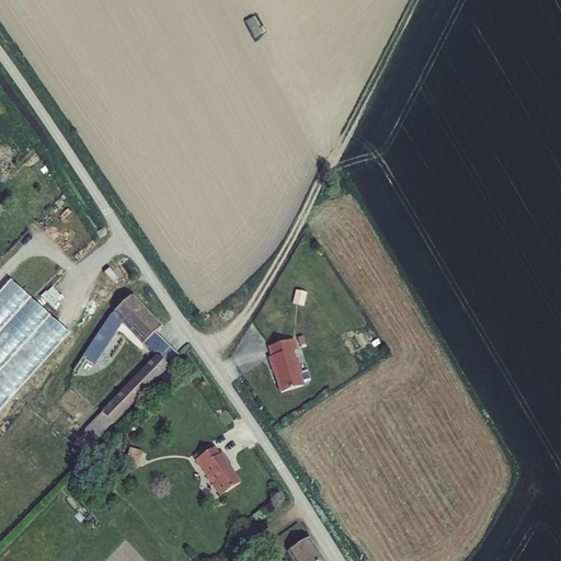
[(248,20),(255,37),(265,33),(258,15),(248,20)]
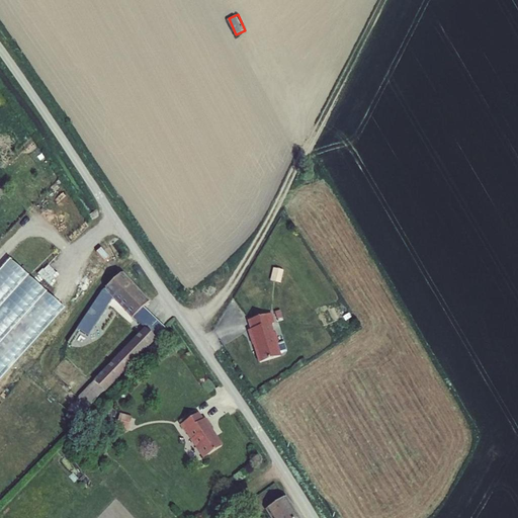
[(108,258),(100,248),(96,252),(104,261),(108,258)]
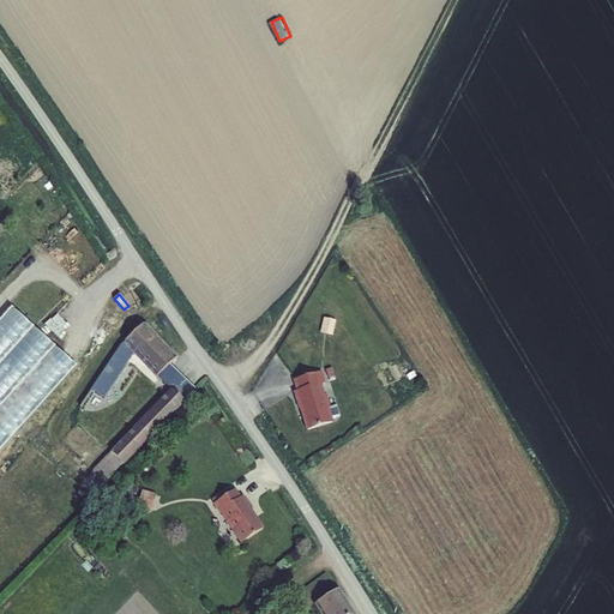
[(12,308),(0,321),(0,450),(76,367),(12,308)]
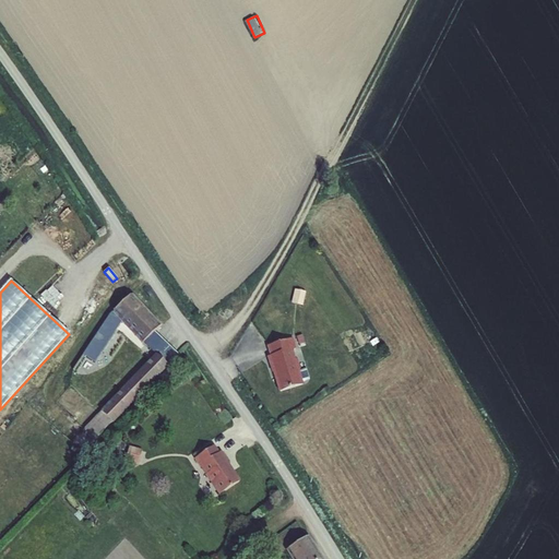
[(294,302),(305,305),(308,292),(297,289),(294,302)]
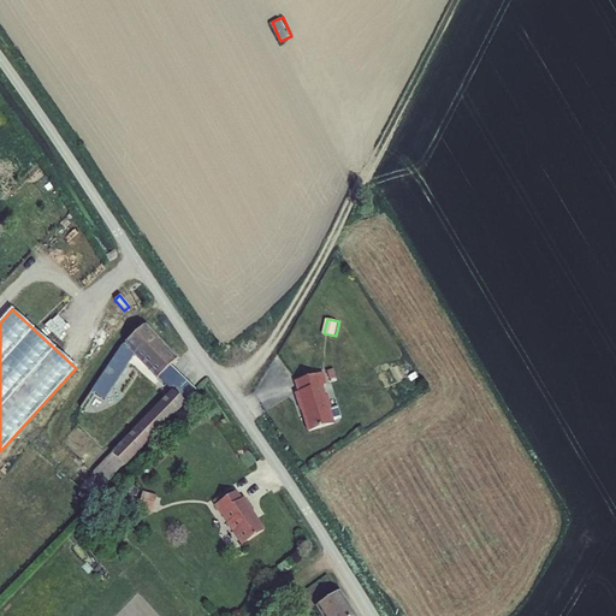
[(175,361),(142,327),(123,344),(134,355),(157,379),(158,378),(170,366),(175,361)]
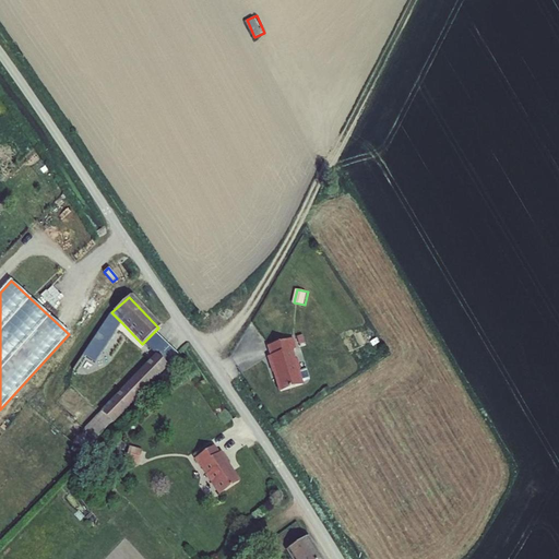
[(95,364),(121,322),(111,312),(109,314),(82,356),(95,364)]
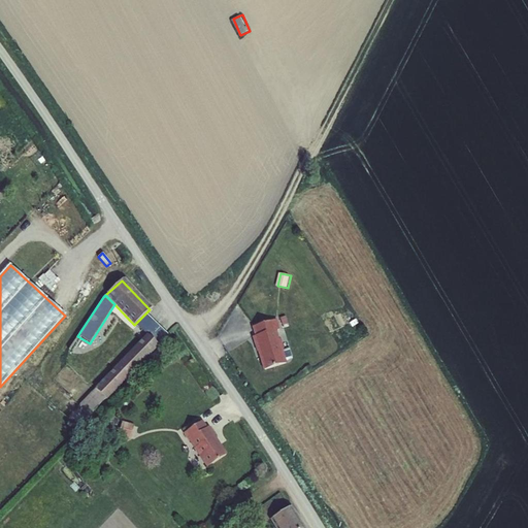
[(168,335),(145,314),(135,324),(146,335),(158,347),(168,335)]
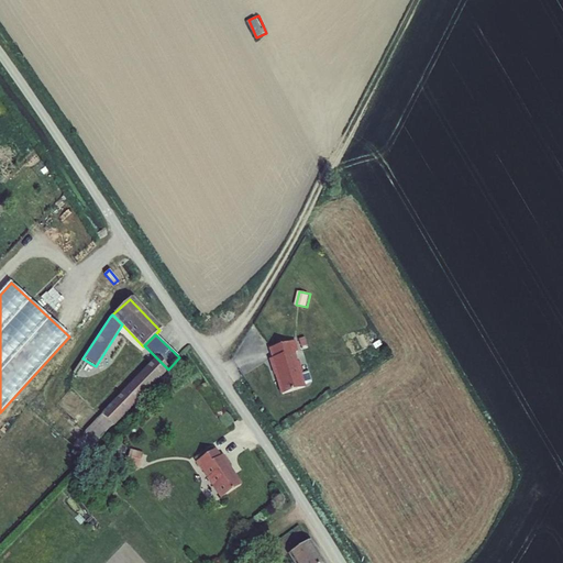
[(299,352),(296,341),(268,349),(272,360),(268,360),(274,376),(275,376),(282,395),(306,387),(305,385),(301,374),(301,373),(302,373),(299,362),(298,363),(295,353),(299,352)]
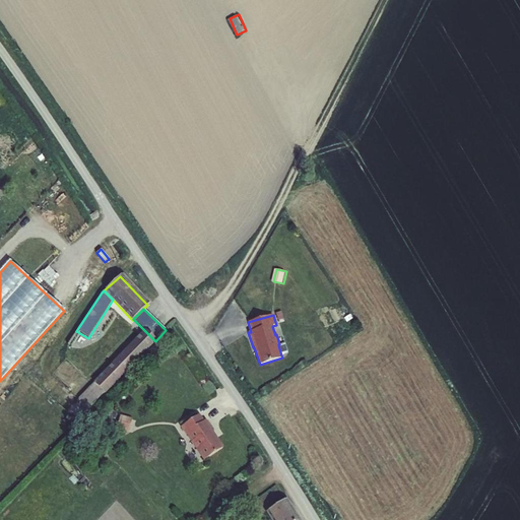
[(155,341),(144,330),(92,384),(104,393),(105,395),(156,342),(155,341)]
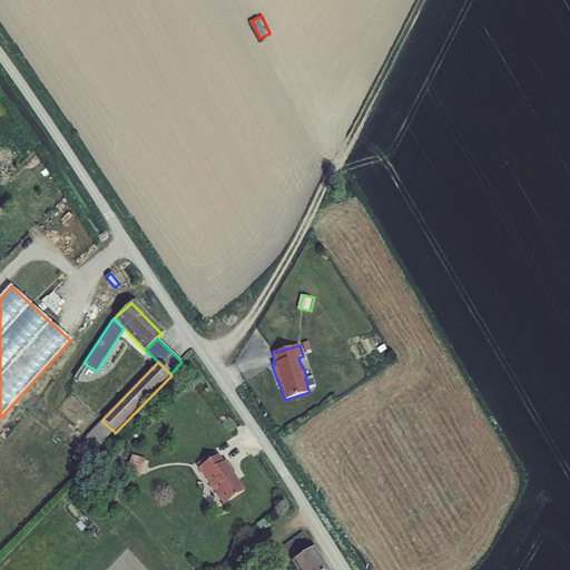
[(313,376),(305,379),(308,390),(316,387),(313,376)]
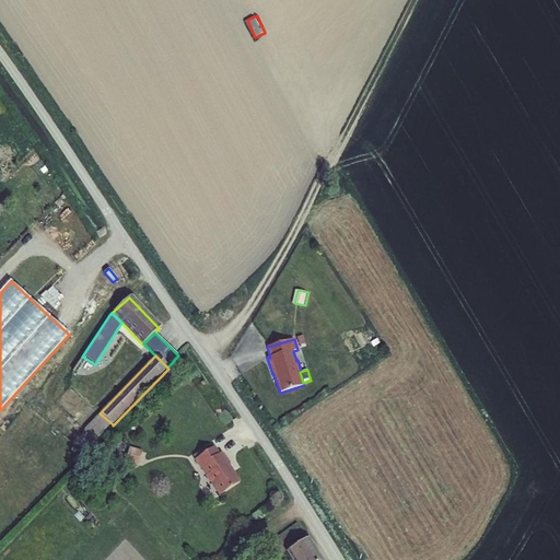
[(73,441),(84,452),(112,423),(100,413),(73,441)]
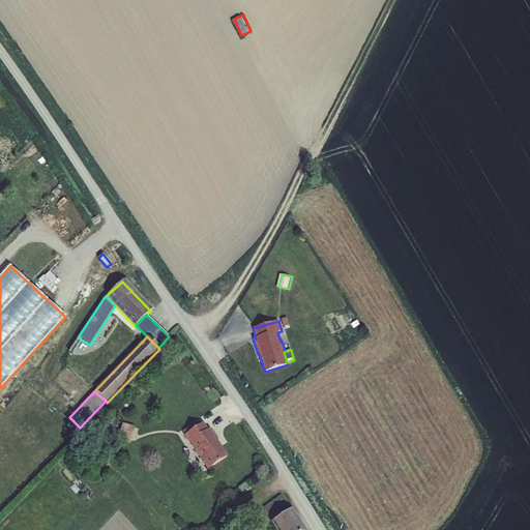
[(189,443),(208,470),(228,457),(217,441),(218,440),(210,429),(208,430),(203,422),(184,436),(189,444),(189,443)]
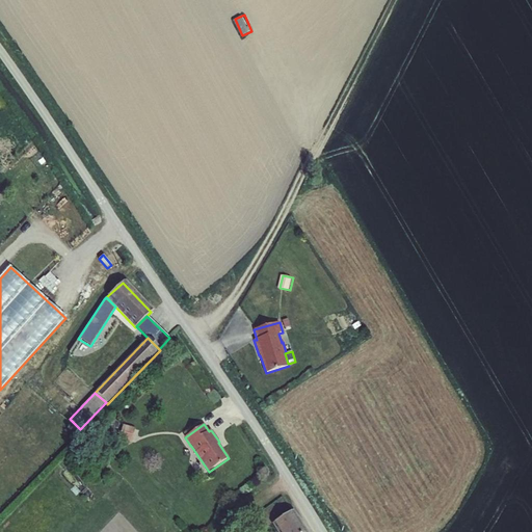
[(135,428),(123,425),(118,439),(131,443),(135,428)]
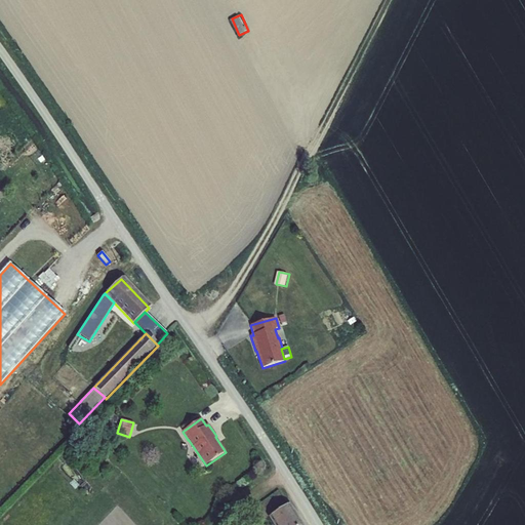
[(303,524),(289,505),(269,518),(273,524),(303,524)]
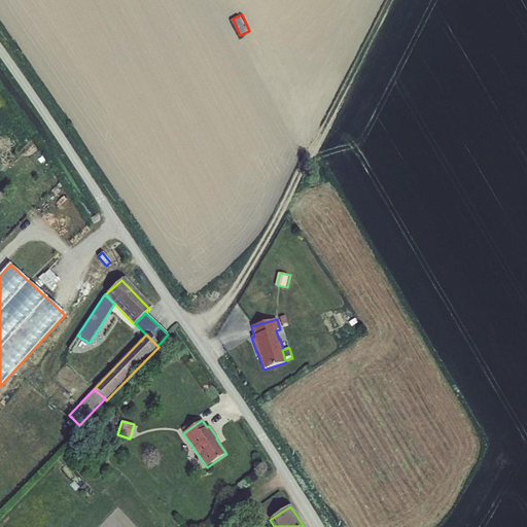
All buildings are outlined.
